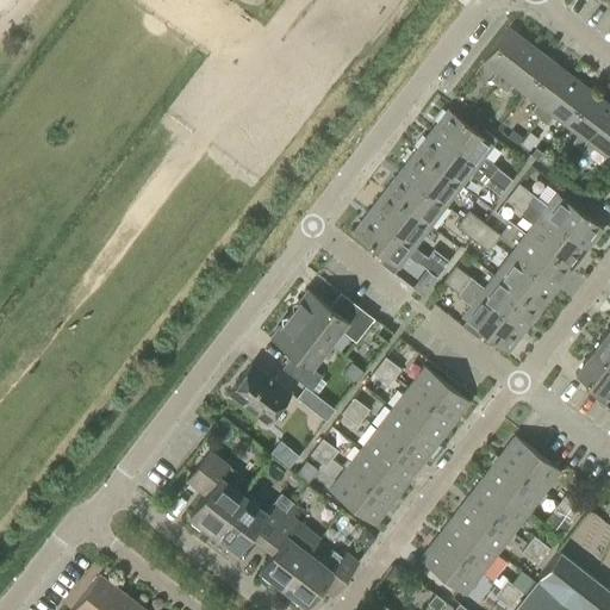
[(490,79),(498,85),(530,43),(509,27),(483,61),(496,70),(490,79)]
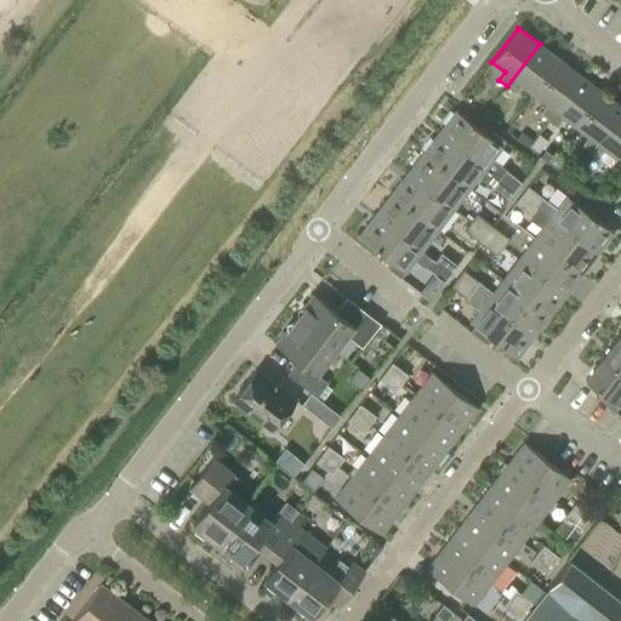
[(522,85),(534,95),(560,60),(540,44),(507,86),(516,93),(522,85)]
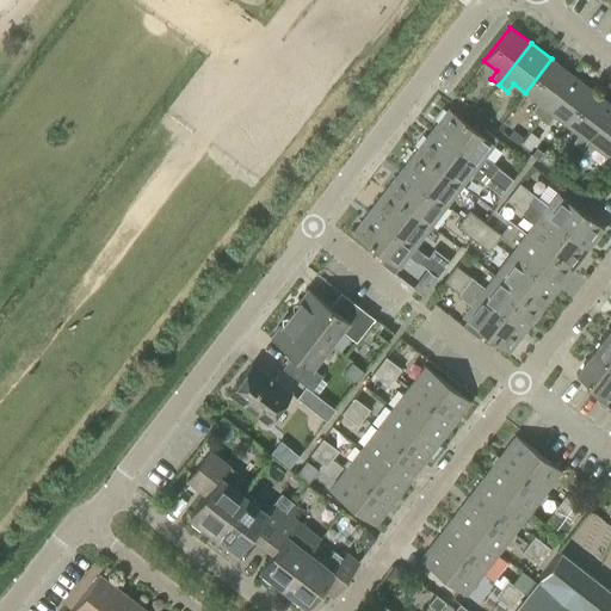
[(531,110),(539,116),(572,74),(551,59),(525,93),(537,103),(531,110)]
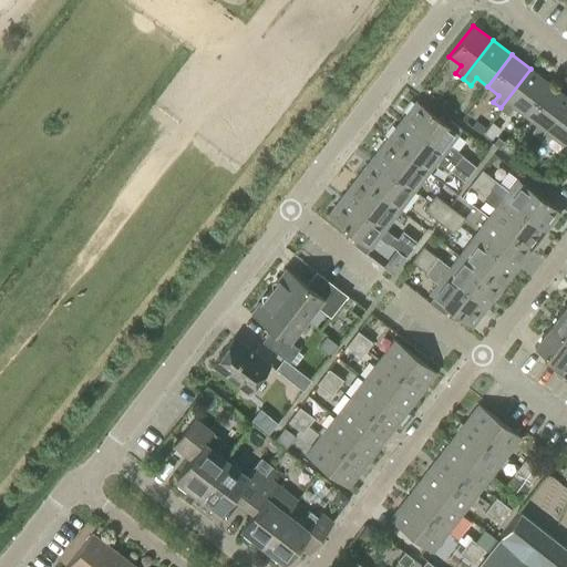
[(514,106),(525,115),(549,84),(531,69),(501,107),(508,114),(514,106)]
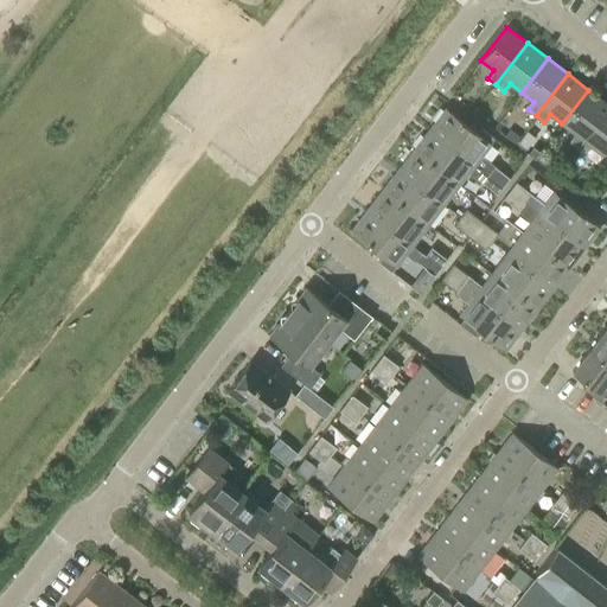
[(568,141),(576,147),(606,107),(606,103),(588,90),(562,123),(574,133),(568,141)]
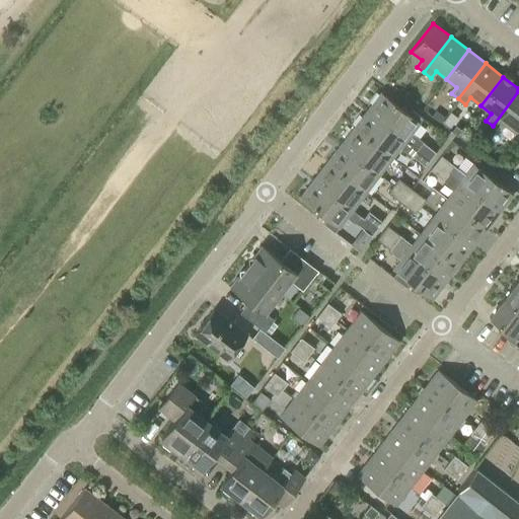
[(518,128),(518,91),(493,126),(500,131),(505,125),(516,133),(518,128)]
